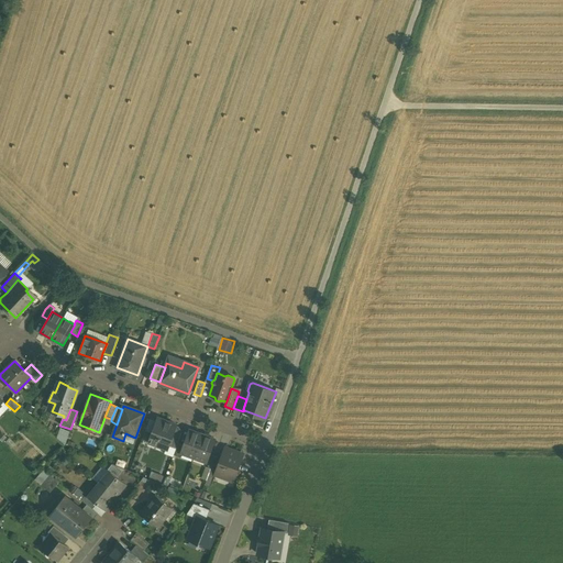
[(177,426),(156,418),(150,437),(158,439),(156,445),(168,450),(175,431),(177,426)]
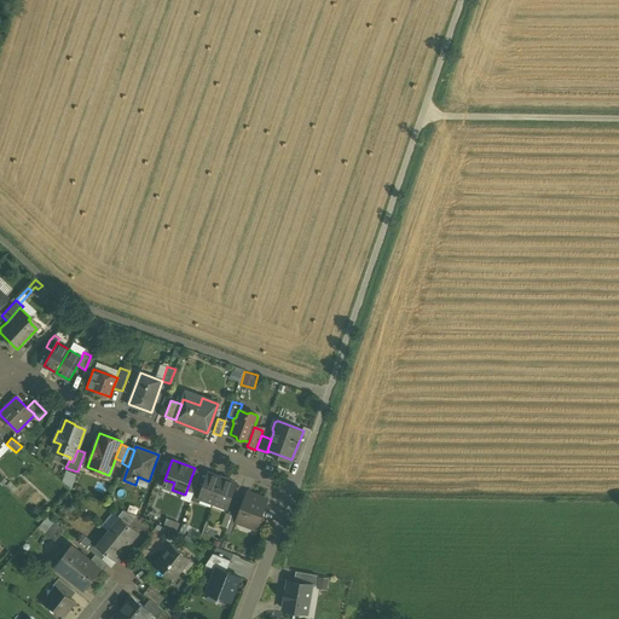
[(165,461),(160,474),(166,476),(171,463),(165,461)]
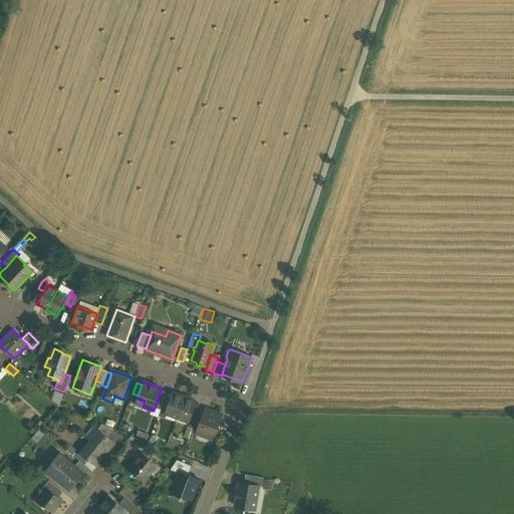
[(60,404),(64,394),(55,390),(51,401),(60,404)]
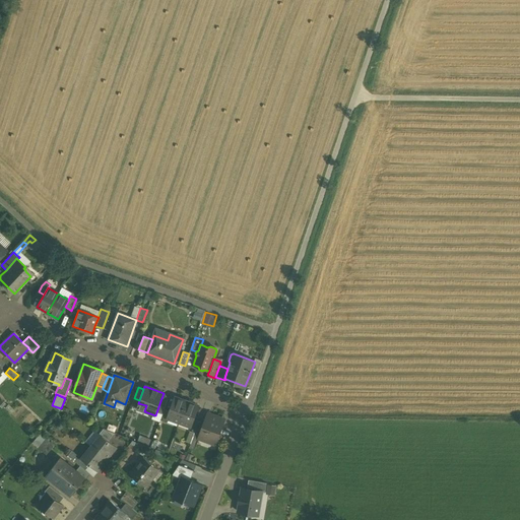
[(187,401),(175,397),(170,411),(168,418),(179,423),(187,401)]
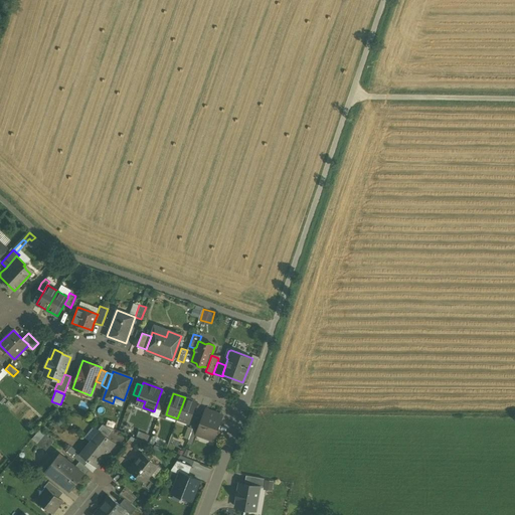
[(160,394),(155,408),(161,410),(163,405),(166,396),(160,394)]
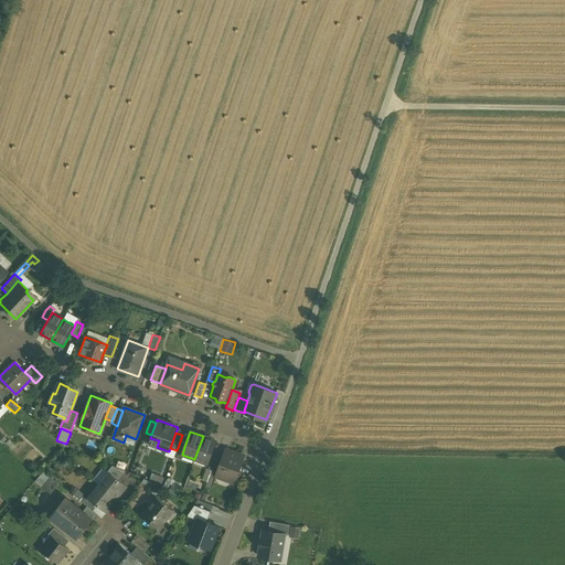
[(215,440),(203,436),(194,459),(206,464),(210,456),(215,440)]
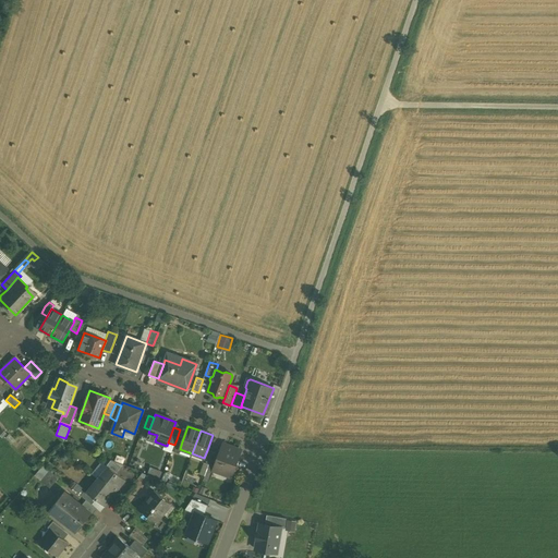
[(182,441),(177,439),(174,445),(172,451),(179,453),(180,449),(182,441)]
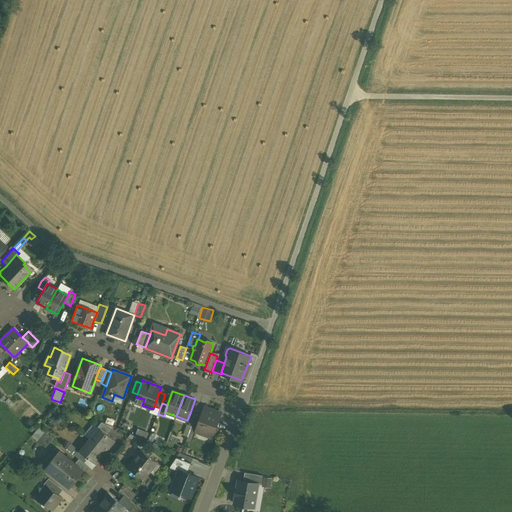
[(196,431),(196,432),(211,437),(220,413),(205,407),(202,415),(196,431)]
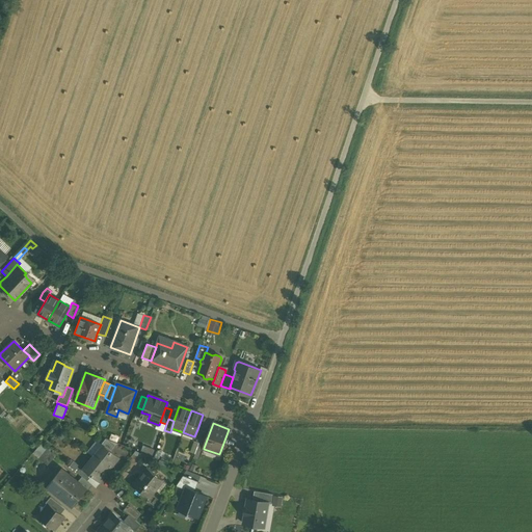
[(204,431),(197,429),(194,436),(192,441),(198,443),(204,431)]
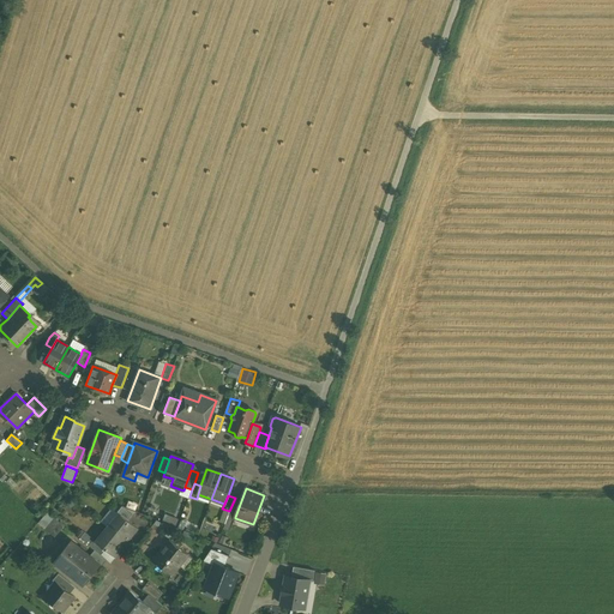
[(229,511),(228,515),(235,517),(242,498),(235,497),(235,498),(229,511)]
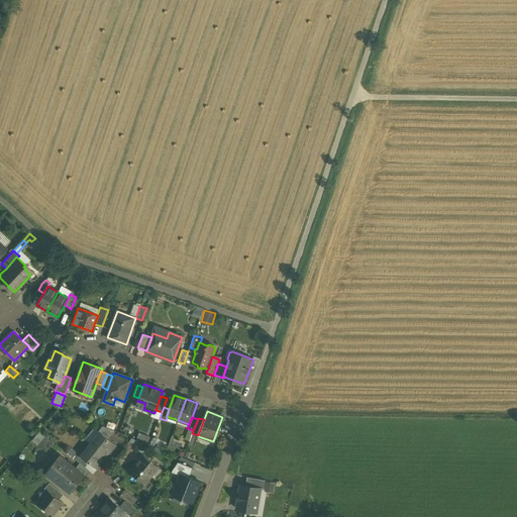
[(115,431),(102,426),(98,431),(101,433),(102,433),(109,438),(115,431)]
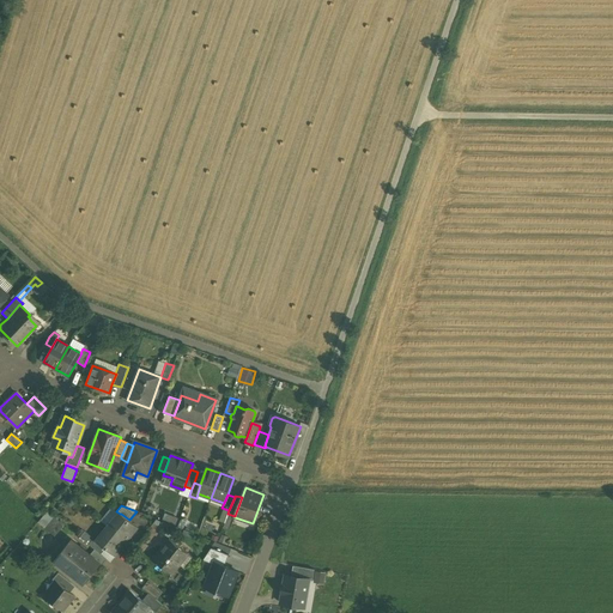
[(47,511),(38,522),(44,527),(54,516),(47,511)]
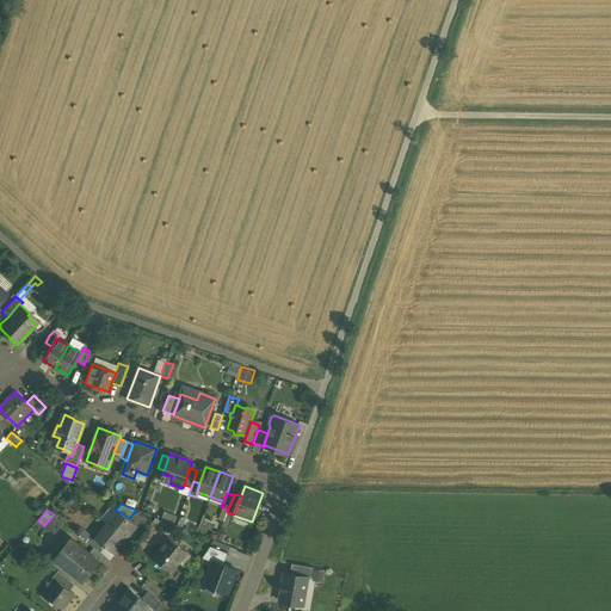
[(129,518),(121,512),(119,512),(109,526),(125,539),(137,525),(129,518)]
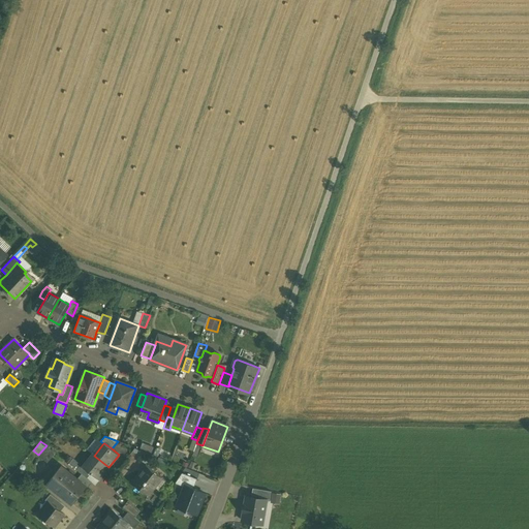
[(47,445),(38,455),(42,459),(51,449),(47,445)]
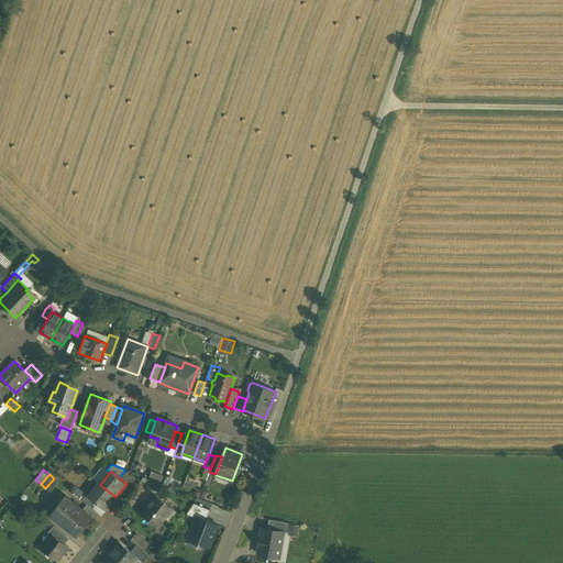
[(54,478),(45,488),(50,493),(58,482),(54,478)]
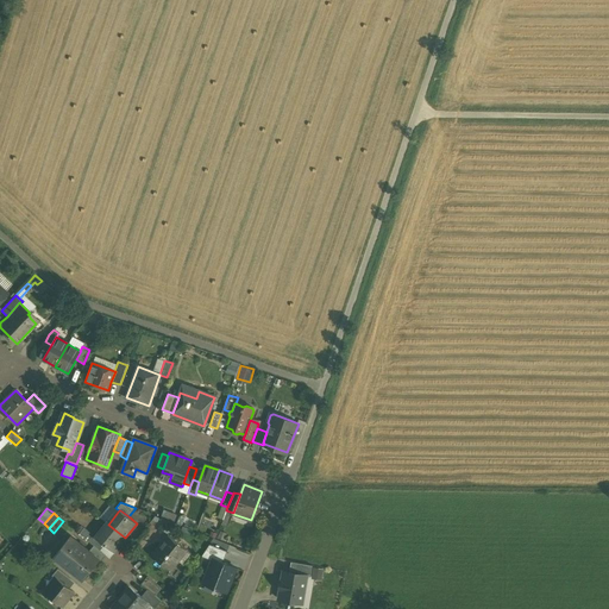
[(98,538),(96,539),(105,545),(113,552),(125,538),(108,525),(98,538)]
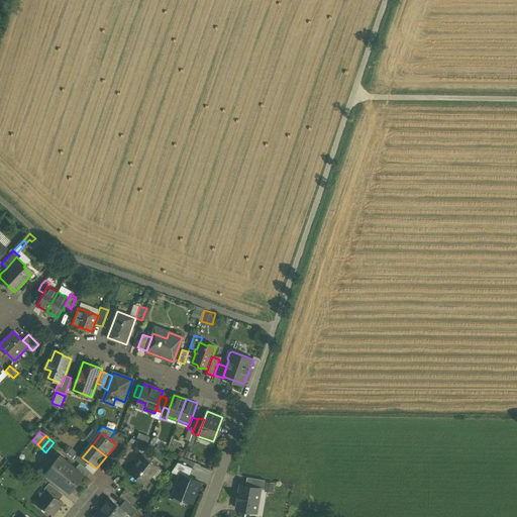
[(89,462),(82,457),(83,456),(79,453),(75,459),(80,463),(85,468),(89,462)]
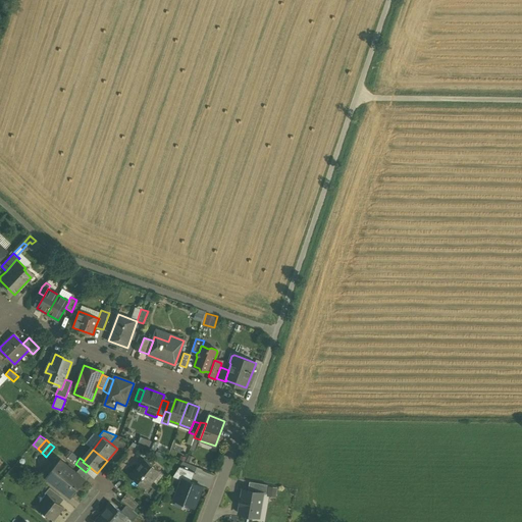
[(144,459),(129,475),(146,488),(159,471),(144,459)]
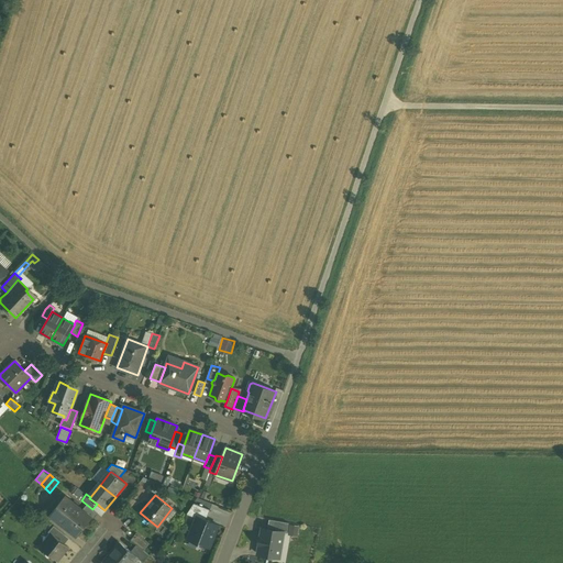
[(83,510),(65,496),(50,515),(77,537),(91,518),(83,510)]
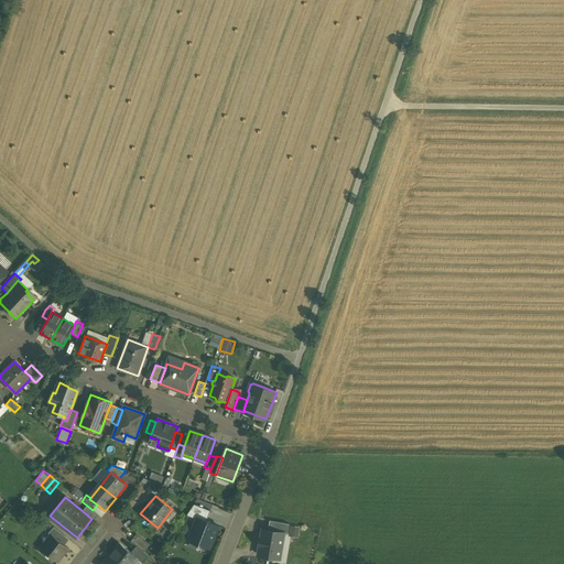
[(194,505),(186,516),(196,520),(197,518),(206,521),(209,511),(194,505)]
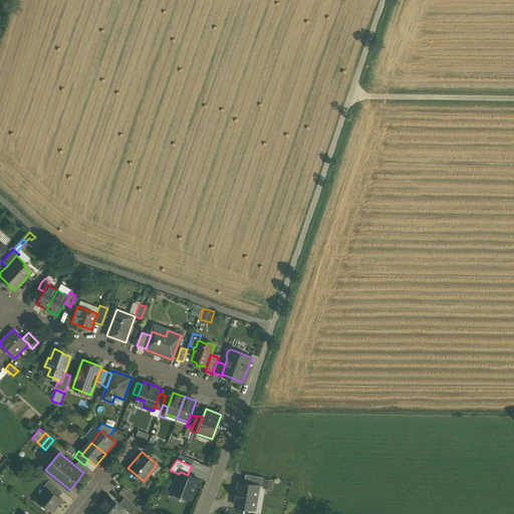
[(84,465),(79,461),(75,466),(83,473),(84,474),(88,469),(84,465)]
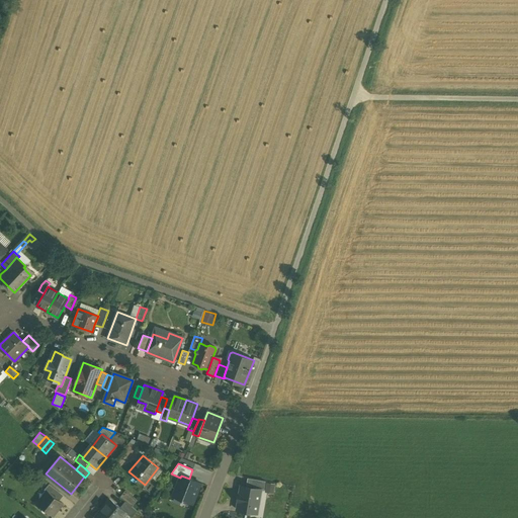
[(192,504),(200,484),(181,476),(173,497),(192,504)]
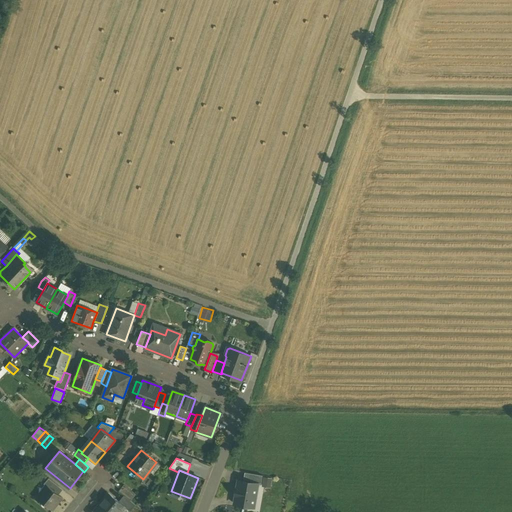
[(262,476),(245,473),(243,481),(258,484),(257,484),(261,485),(262,476)]
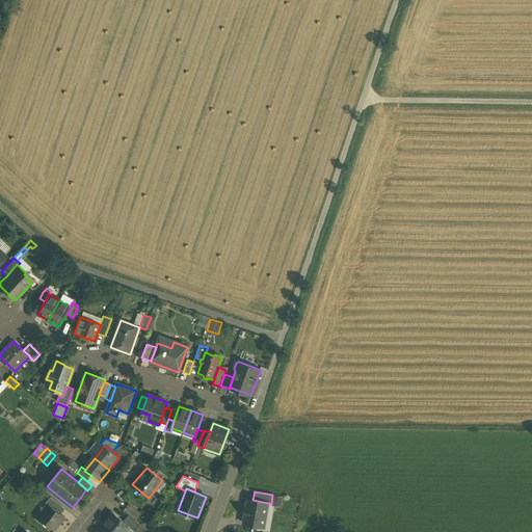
[(65,509),(50,497),(45,503),(48,505),(50,507),(51,506),(60,514),(65,509)]
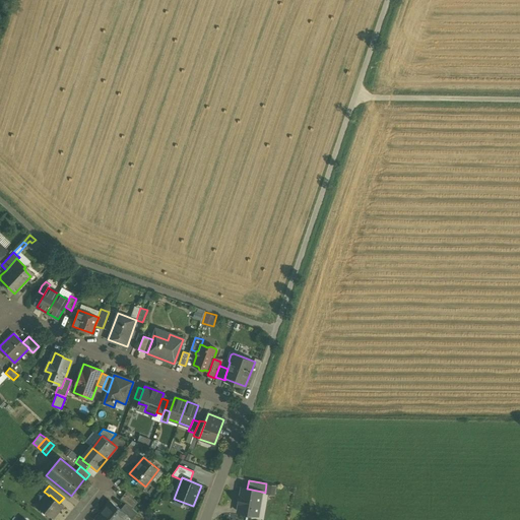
[(247,489),(242,488),(240,496),(239,496),(238,503),(239,504),(238,511),(258,515),(261,492),(262,492),(247,489)]
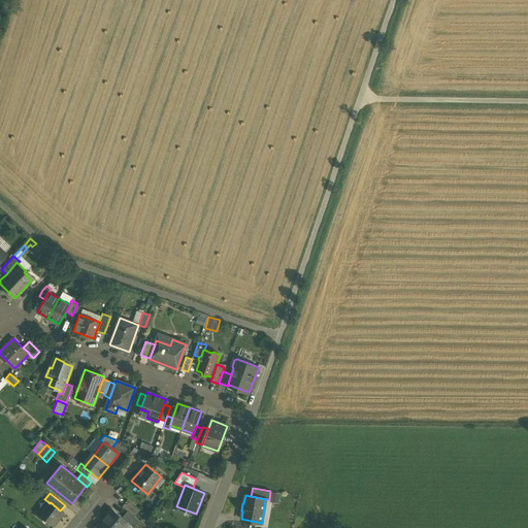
[(139,509),(127,500),(122,506),(128,510),(134,516),(139,509)]
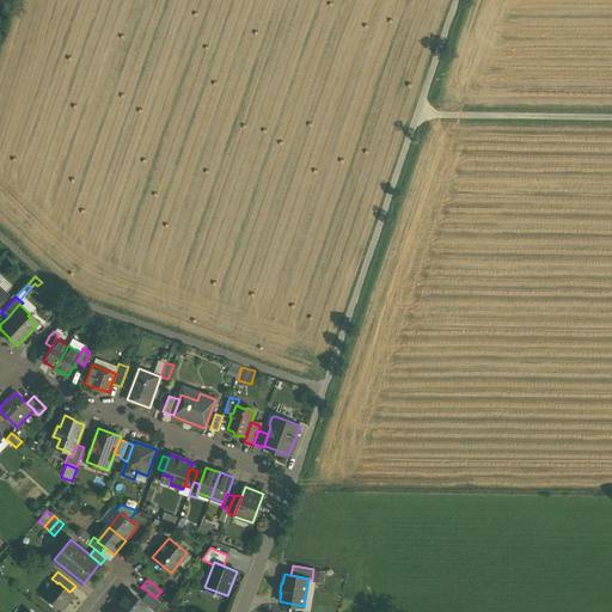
[(55,581),(43,595),(62,610),(74,595),(69,592),(59,582),(57,583),(55,581)]
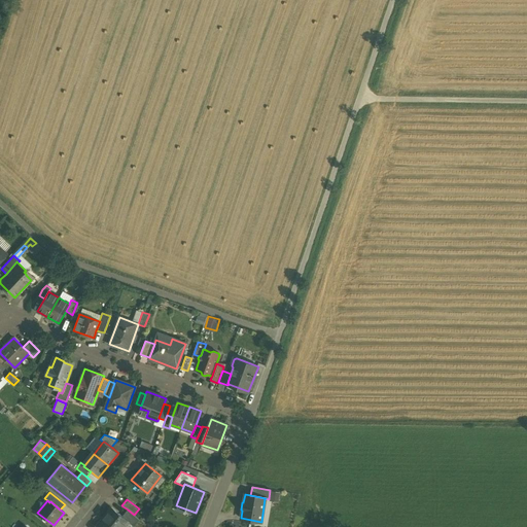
[(123,517),(111,507),(97,525),(97,526),(98,526),(128,526),(129,526),(127,524),(129,522),(123,517)]
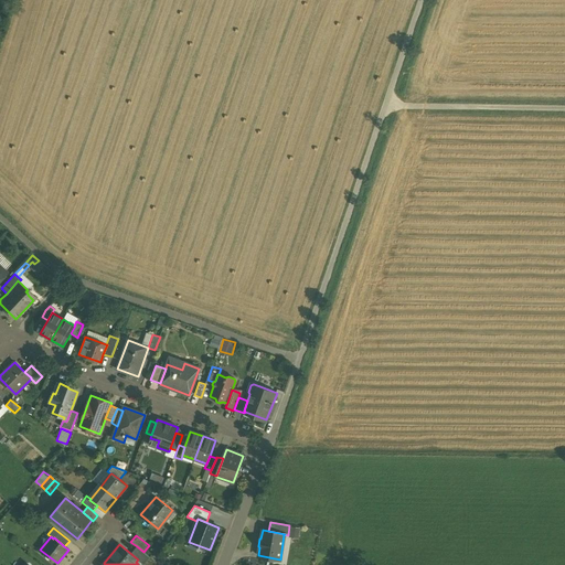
[(144,552),(137,546),(131,554),(138,560),(145,564),(149,557),(144,552)]
